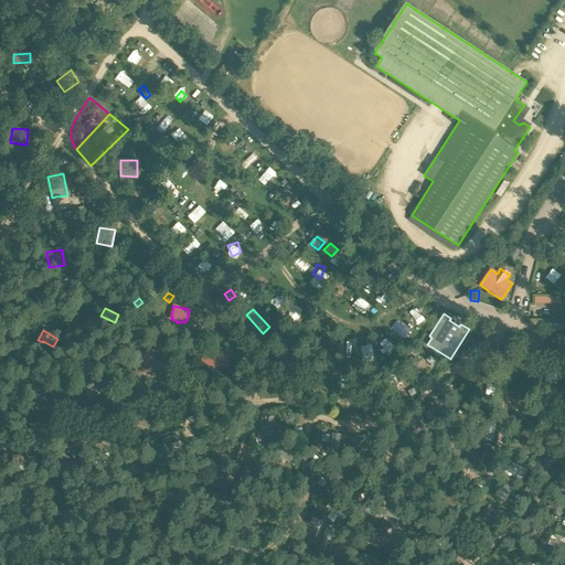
[(329,343),(333,352),(339,350),(336,341),(329,343)]
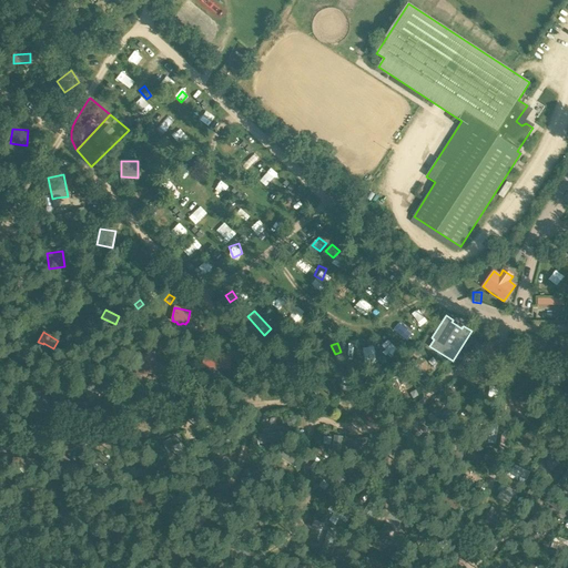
[(413,348),(406,354),(409,358),(417,352),(413,348)]
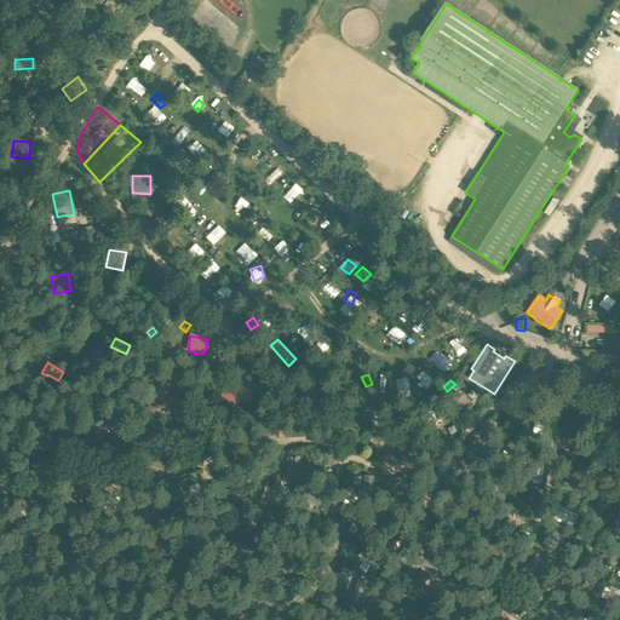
[(168,399),(167,385),(149,388),(151,406),(172,403),(172,397),(168,399)]
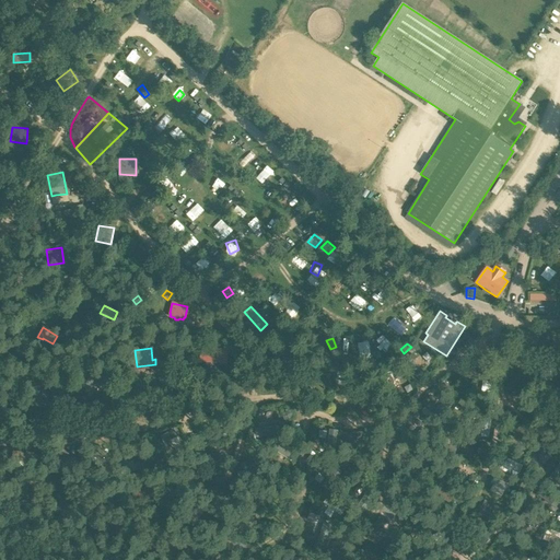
[(200,359),(226,361),(228,349),(218,349),(218,350),(201,349),(200,359)]
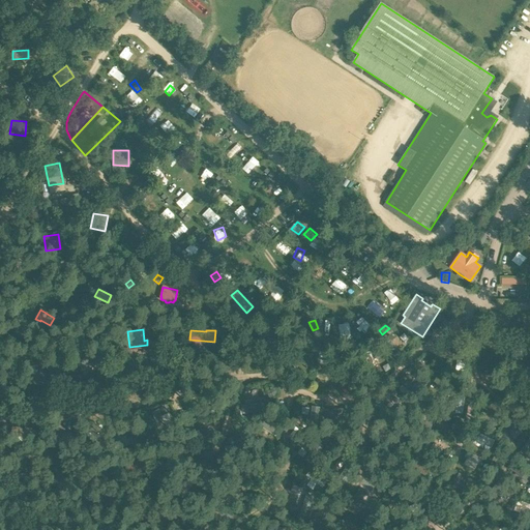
[(393,332),(387,337),(400,352),(405,347),(393,332)]
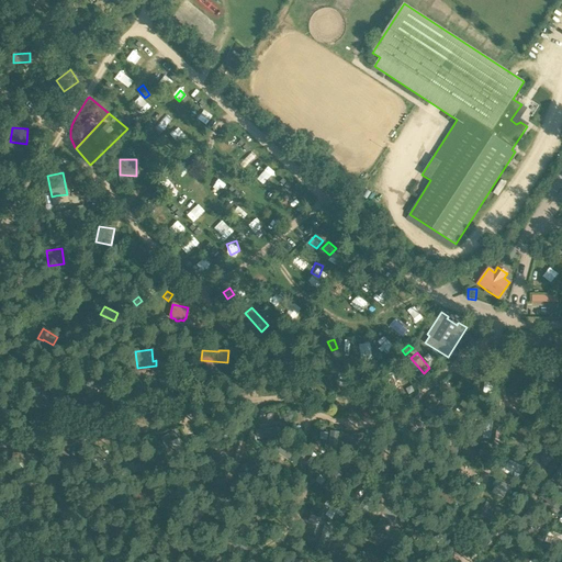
[(397,363),(388,367),(396,393),(405,390),(397,363)]
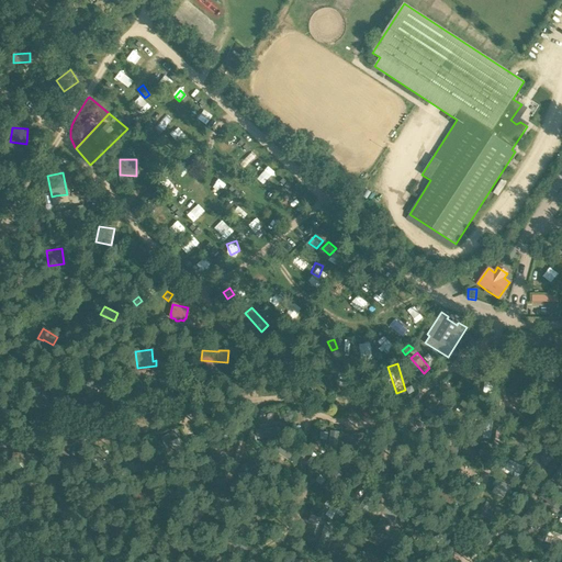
[(296,388),(305,394),(321,377),(312,369),(296,388)]
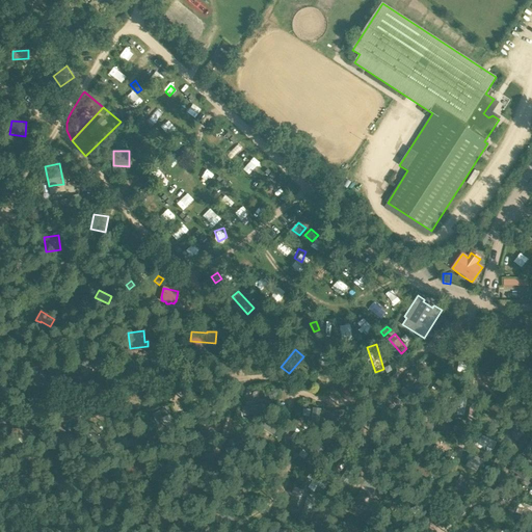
[(320,354),(319,365),(333,367),(335,357),(320,354)]
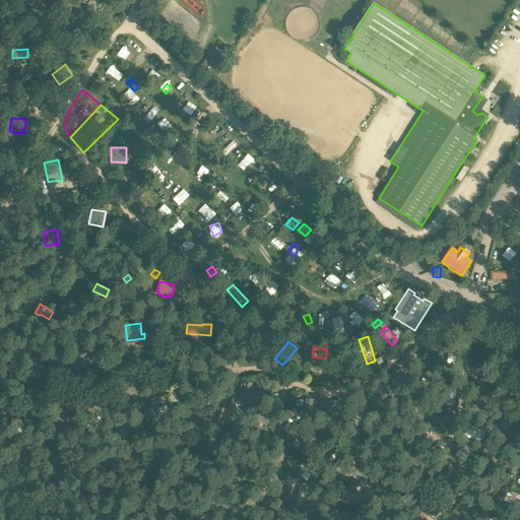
[(83,347),(81,355),(95,359),(96,350),(83,347)]
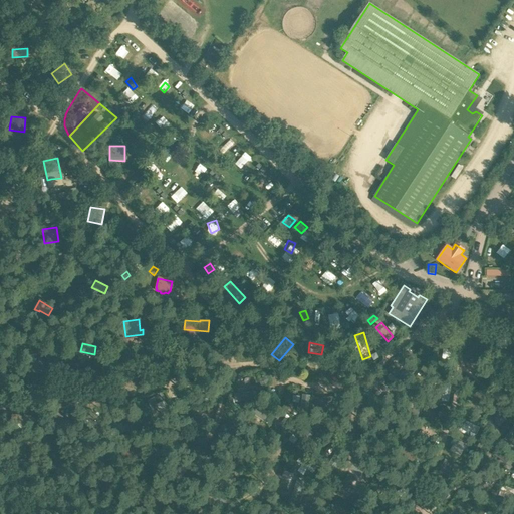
[(162,348),(156,349),(157,356),(164,355),(162,348)]
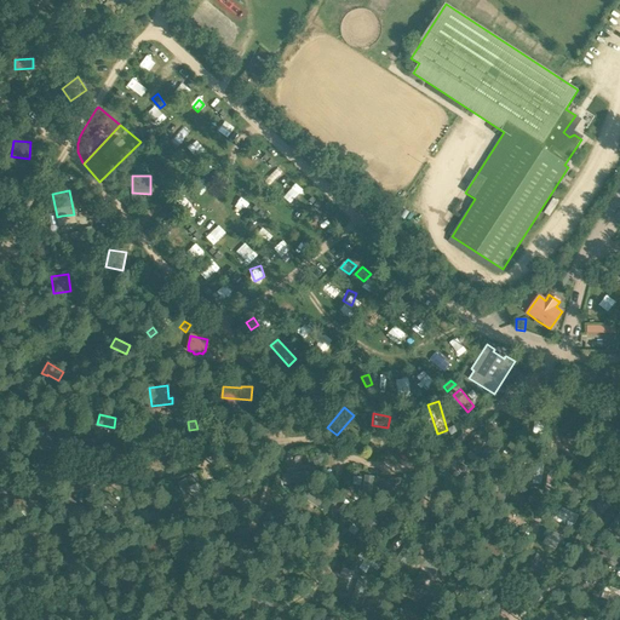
[(28,448),(52,451),(53,437),(46,437),(46,440),(29,437),(28,448)]
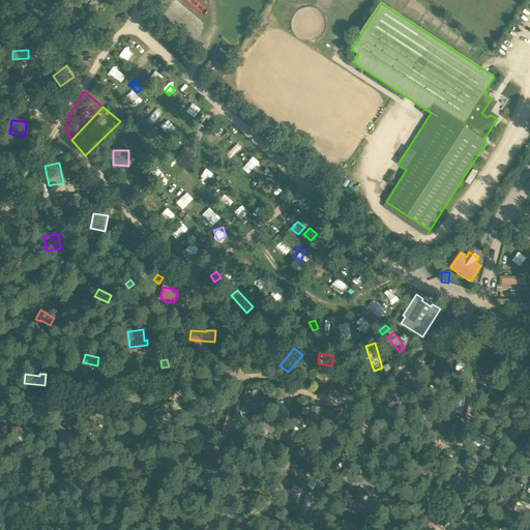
[(201,395),(202,404),(225,401),(224,392),(201,395)]
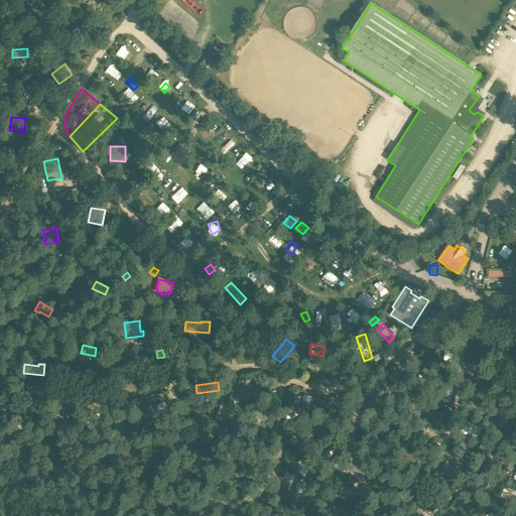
[(159,392),(144,395),(146,406),(153,421),(163,435),(176,431),(180,426),(183,423),(183,408),(183,407),(178,386),(159,392)]
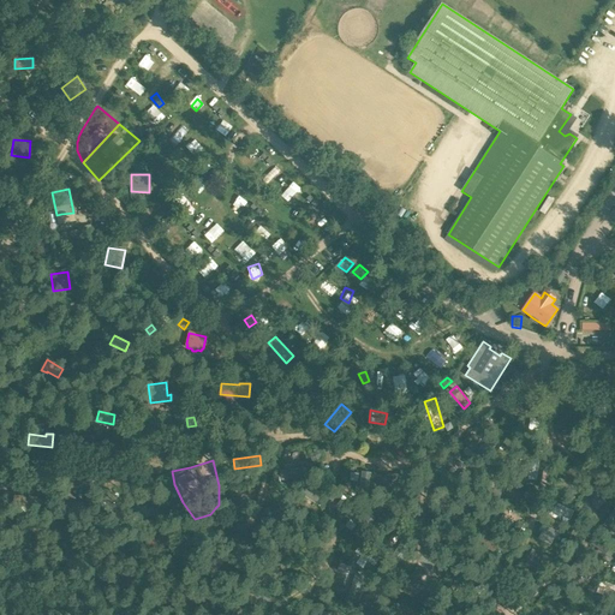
[(338,482),(336,489),(341,494),(357,497),(368,507),(376,467),(353,460),(352,460),(351,460),(350,460),(348,460),(347,460),(346,461),(345,461),(344,463),(342,464),(342,465),(342,466),(340,475),(338,482)]
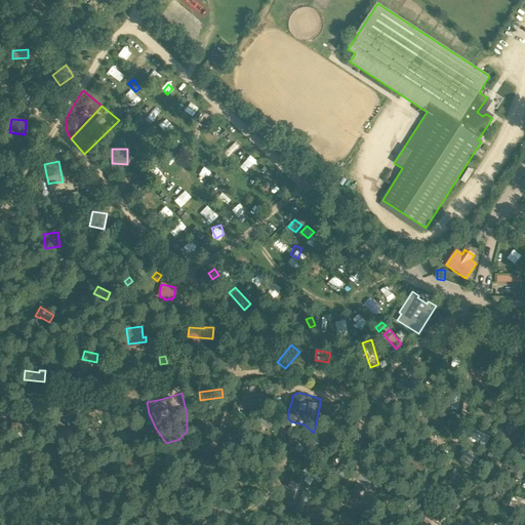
[(240,401),(241,408),(265,405),(264,397),(240,401)]
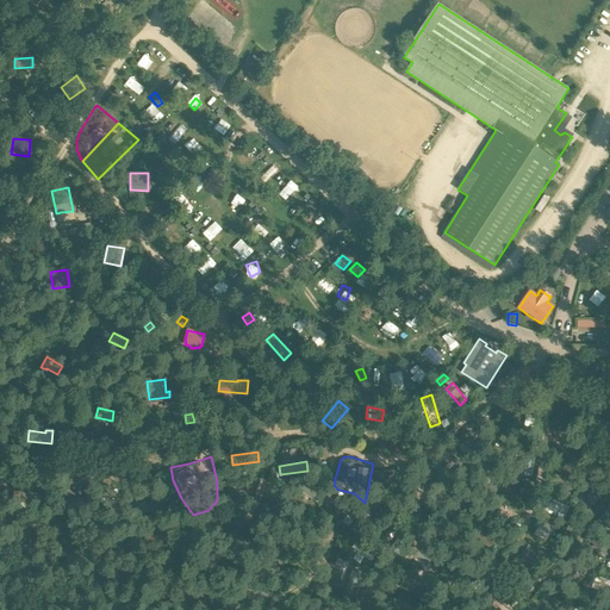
[(373,464),(365,503),(367,505),(381,515),(393,506),(405,498),(405,464),(388,464),(373,464)]
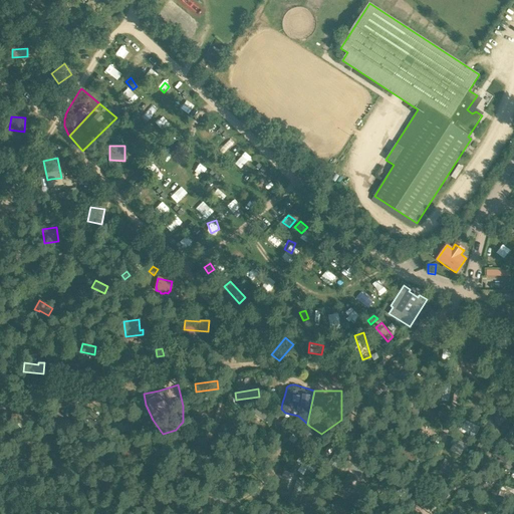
[(210,418),(187,418),(187,427),(210,426),(210,418)]
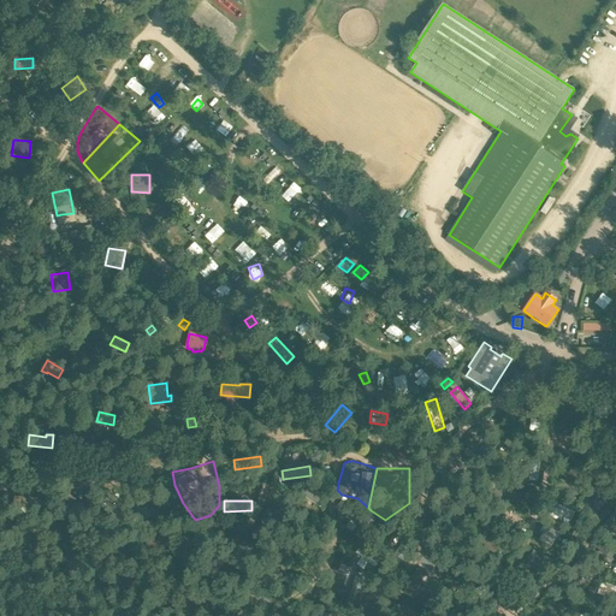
[(575,513),(551,501),(548,508),(572,520),(575,513)]
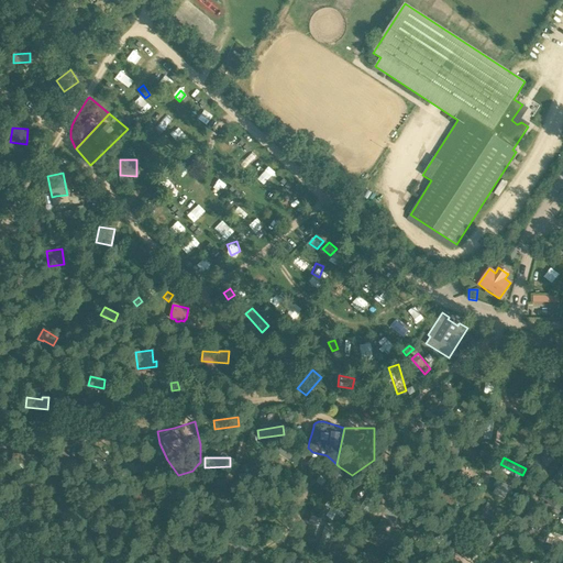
[(308,473),(306,470),(306,474),(307,478),(307,483),(308,486),(308,489),(308,493),(308,496),(308,499),(308,503),(307,506),(307,508),(312,510),(338,525),(341,526),(350,514),(334,500),(320,488),(311,482),(308,473)]
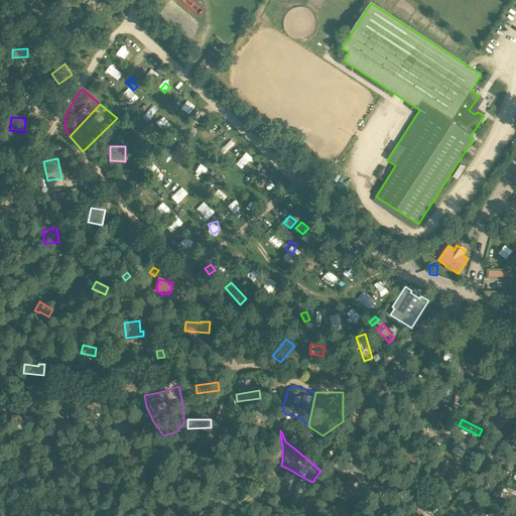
[(455,439),(452,445),(469,453),(472,447),(455,439)]
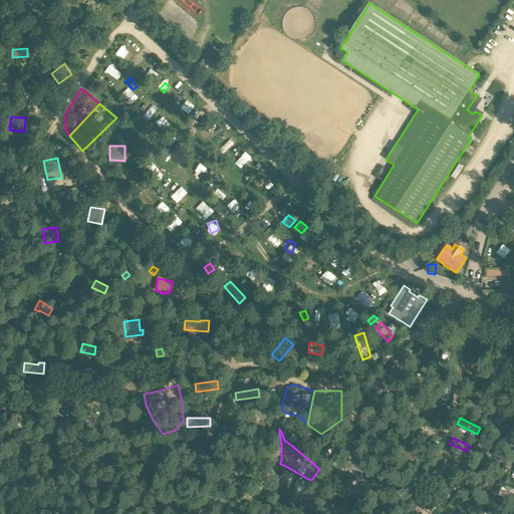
[(263,488),(260,490),(277,497),(299,505),(308,479),(285,466),(280,464),(279,467),(278,470),(276,472),(274,476),(272,479),(269,482),(266,485),(263,488)]
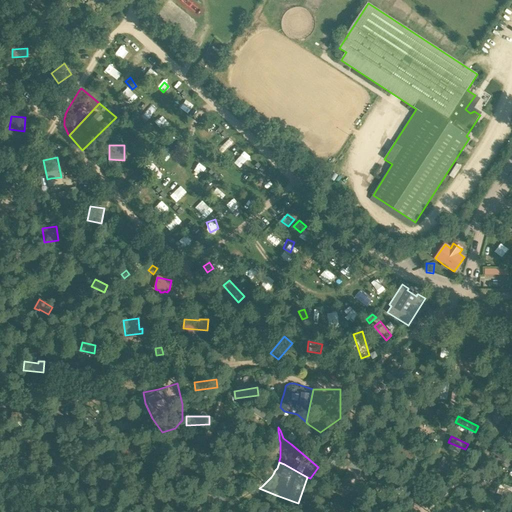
[(481,464),(473,475),(477,479),(480,475),(485,479),(489,483),(493,478),(484,470),(486,468),(481,464)]
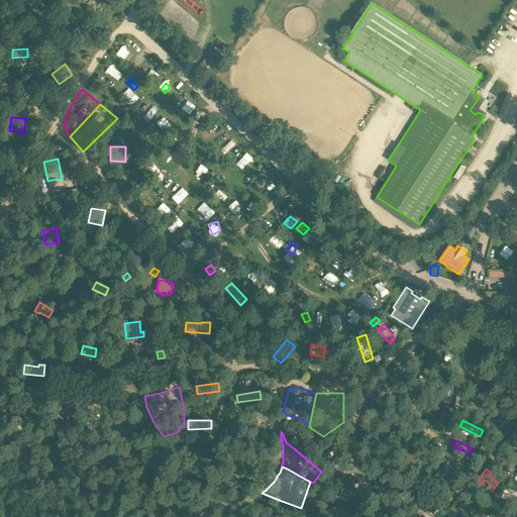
[(350,478),(339,496),(346,500),(357,482),(350,478)]
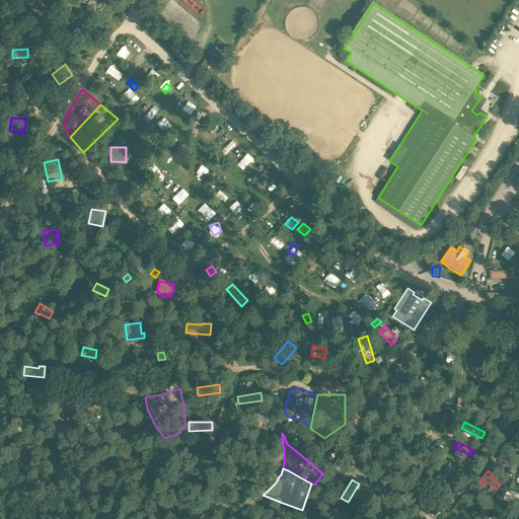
[(518,518),(518,487),(506,482),(495,506),(496,507),(501,518),(518,518)]
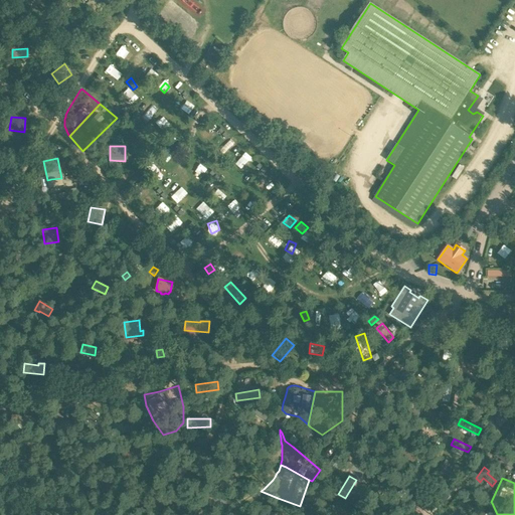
[(332,494),(318,511),(324,514),(357,514),(361,510),(332,494)]
